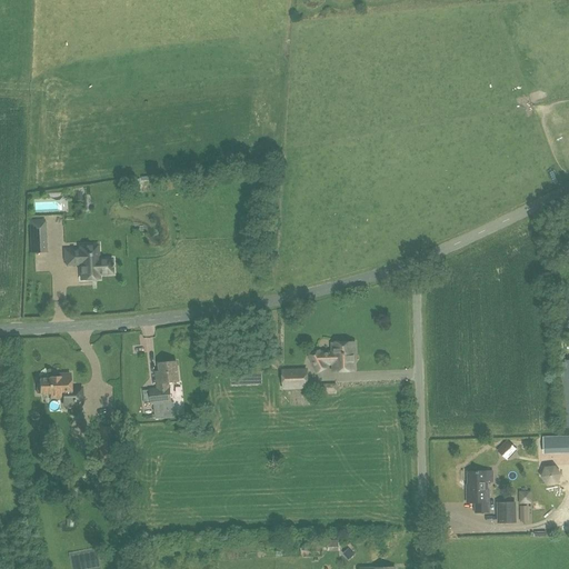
[(31,252),(46,252),(45,220),(30,221),(31,252)]
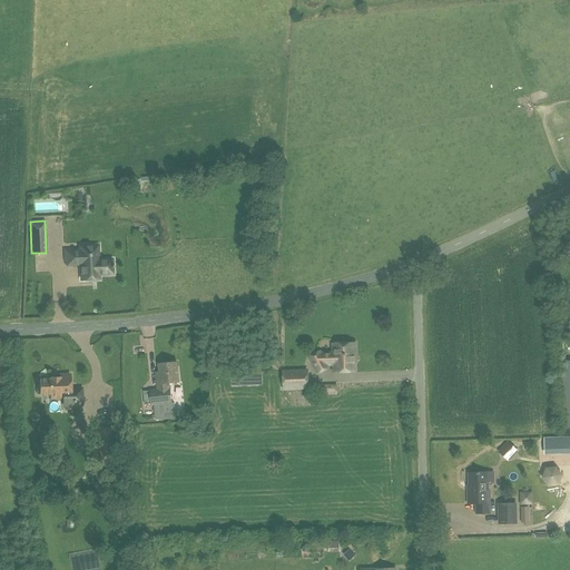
[(81,248),(65,249),(65,262),(66,262),(67,266),(74,266),(75,266),(75,265),(81,264),(81,281),(99,279),(99,275),(112,275),(112,268),(115,268),(115,266),(112,266),(111,261),(98,261),(98,258),(81,258),(81,248)]
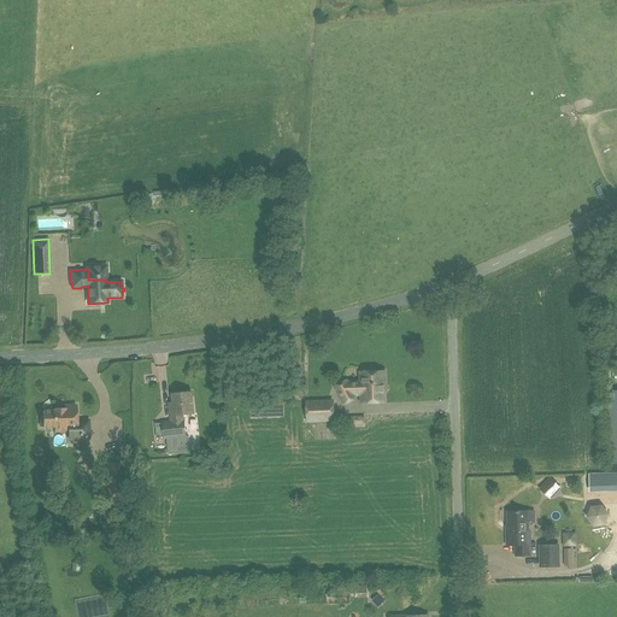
[(386,385),(385,371),(362,372),(362,374),(364,372),(365,382),(347,383),(346,381),(336,386),(346,403),(356,398),(353,394),(363,393),(363,403),(383,401),(383,385),(386,385)]
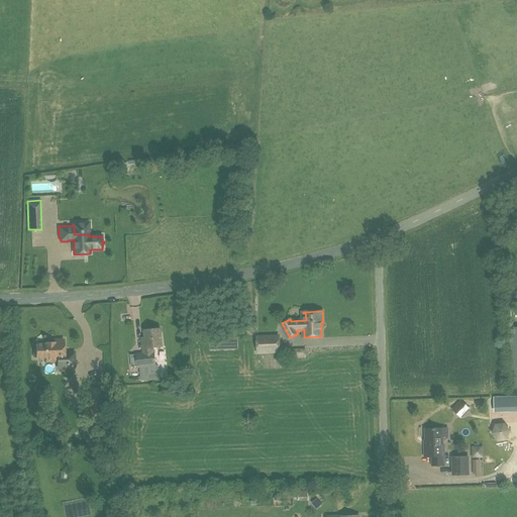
[(516,327),(507,328),(513,389),(516,389),(516,327)]
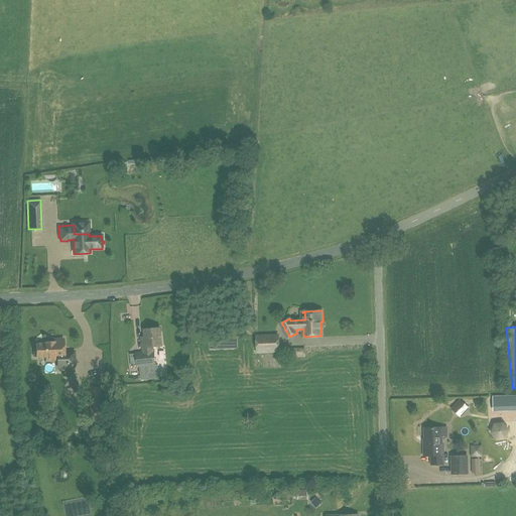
[(137,365),(154,364),(153,347),(162,347),(160,329),(145,330),(145,341),(142,341),(143,353),(136,353),(137,365)]
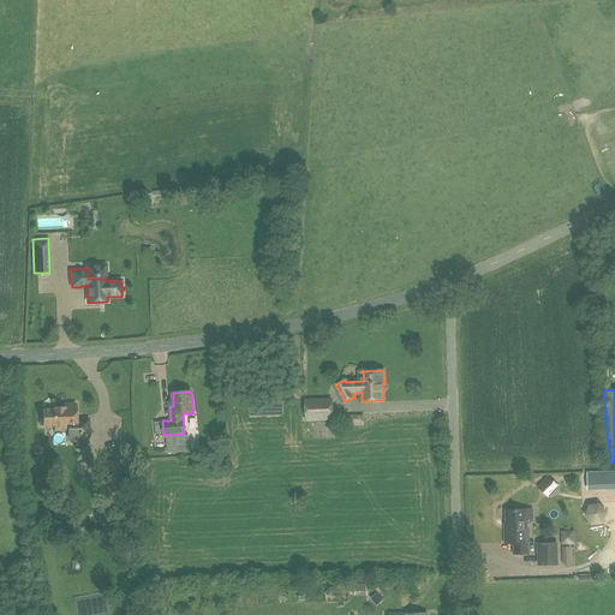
[(308,419),(333,418),(332,400),(306,401),(308,419)]
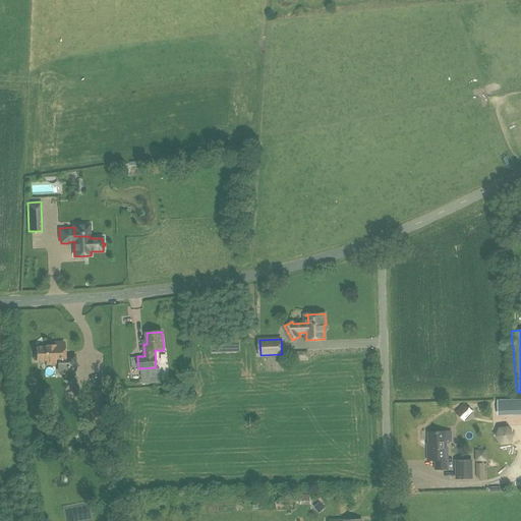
[(60,345),(55,345),(55,348),(41,349),(42,350),(32,350),(32,360),(43,360),(43,362),(54,362),(54,366),(72,367),(72,352),(60,352),(60,345)]
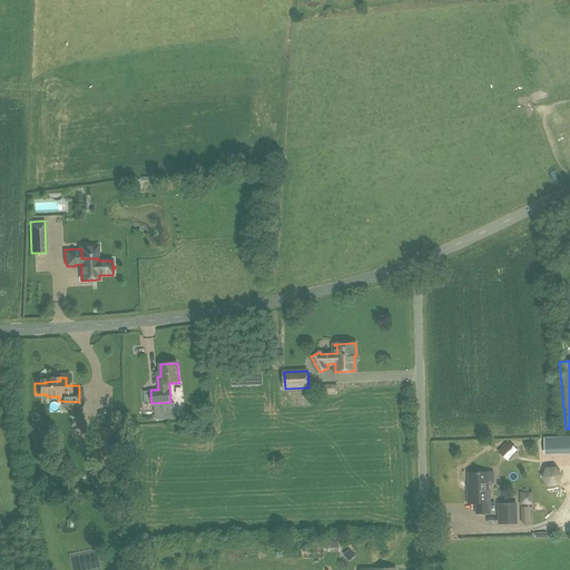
[(322,395),(337,394),(337,385),(322,385),(322,395)]
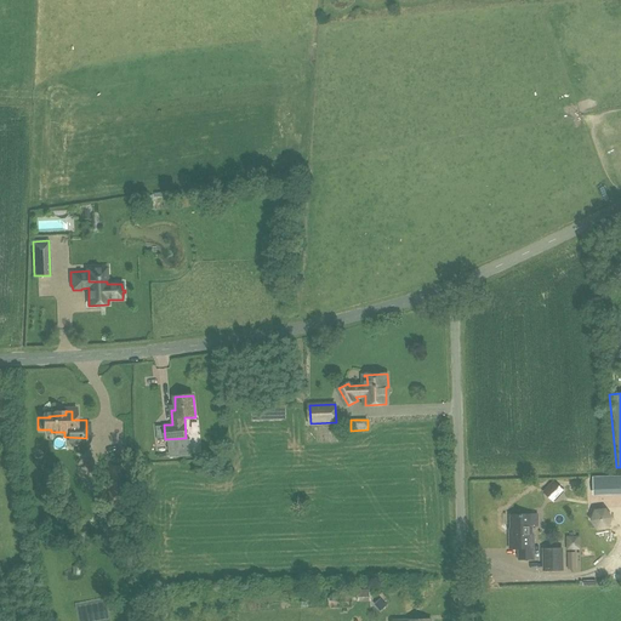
[(192,456),(191,439),(169,442),(170,459),(192,456)]
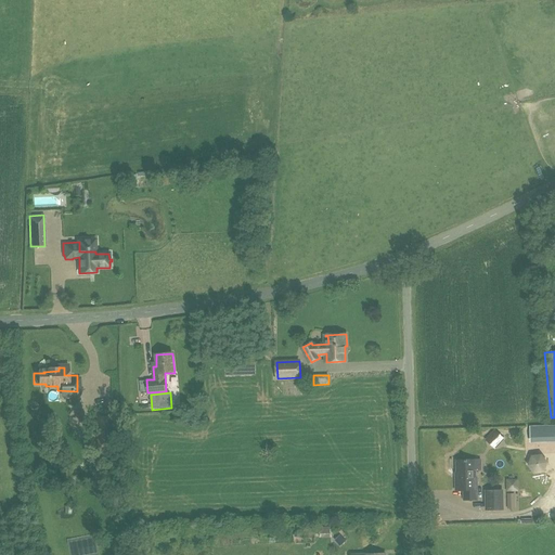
[(82,416),(72,417),(72,437),(84,436),(82,416)]
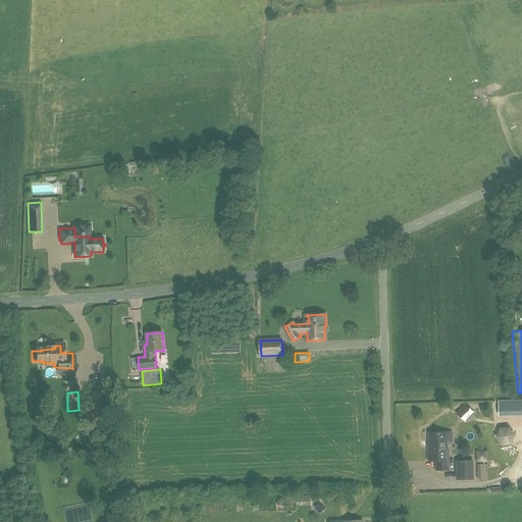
[(467,421),(473,415),(465,408),(459,414),(467,421)]
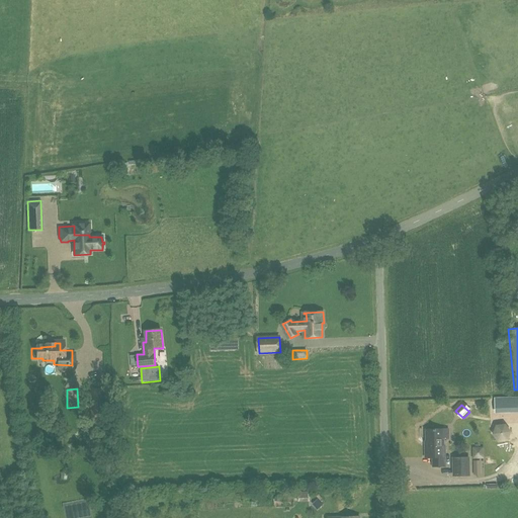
[(499,405),(499,417),(507,417),(507,405),(499,405)]
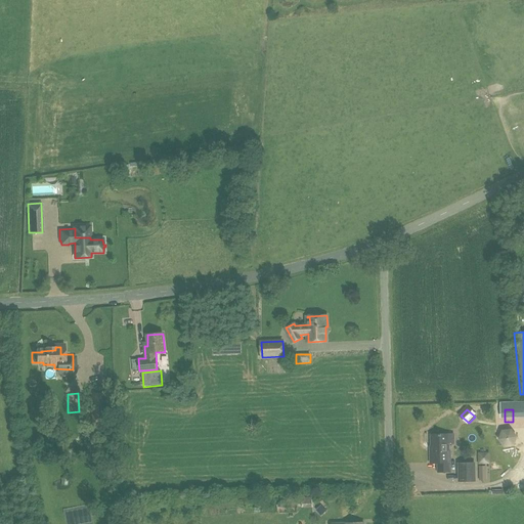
[(102,423),(102,413),(90,413),(90,423),(102,423)]
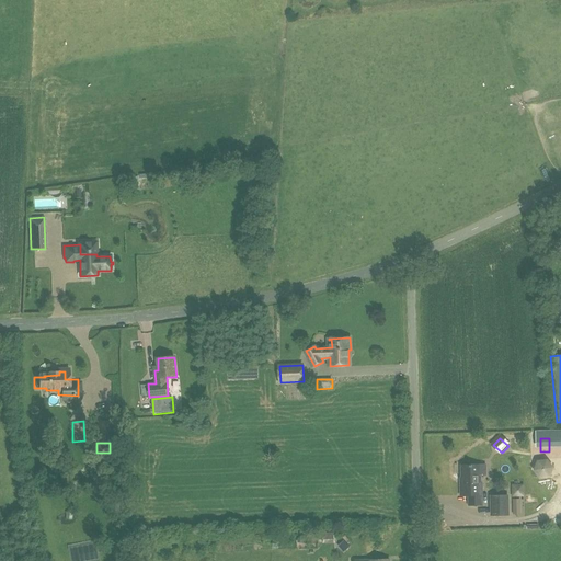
[(540,478),(549,477),(553,468),(548,460),(538,461),(535,470),(540,478)]
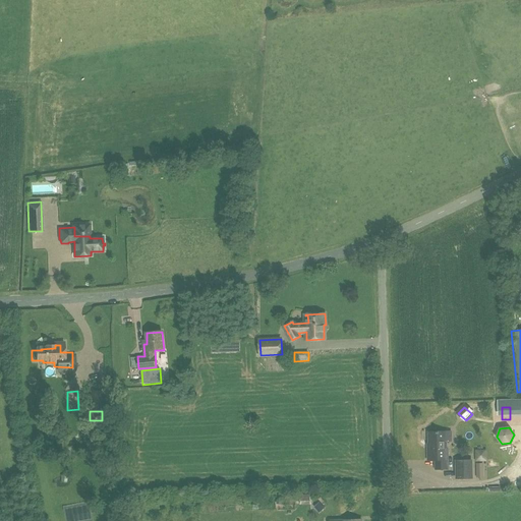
[(447,448),(447,441),(452,441),(452,431),(429,431),(429,448),(428,448),(428,460),(436,460),(437,469),(449,469),(448,448),(447,448)]
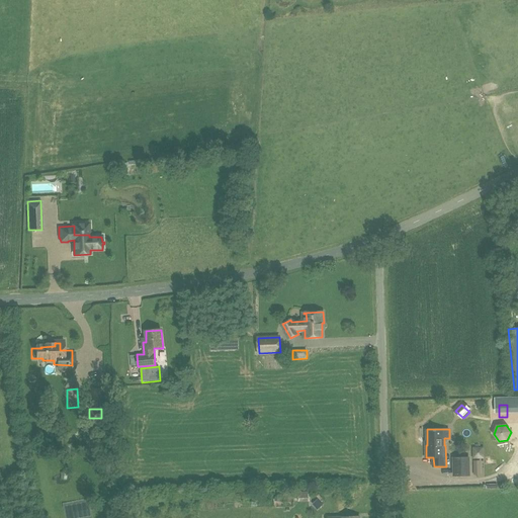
[(455,476),(469,475),(469,458),(455,458),(455,476)]
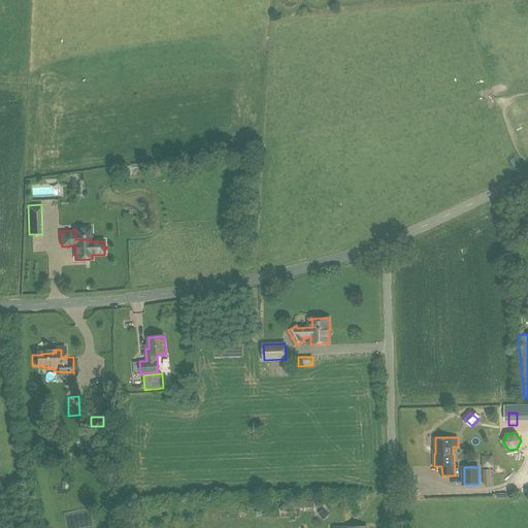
[(315,510),(315,501),(299,501),(299,508),(304,508),(304,512),(315,510)]
